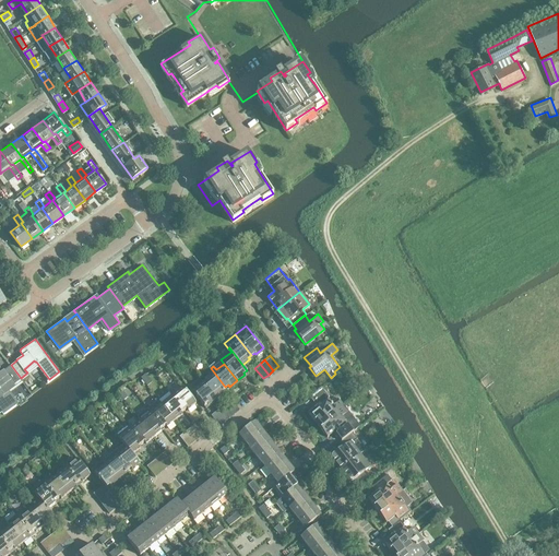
[(0,414),(3,412),(20,400),(11,387),(22,379),(21,378),(11,365),(8,367),(4,369),(4,368),(0,370),(0,414)]
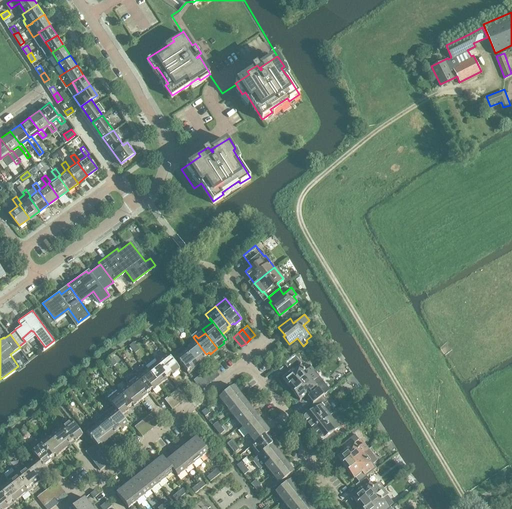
[(204,356),(206,354),(193,337),(190,339),(192,343),(186,348),(198,363),(205,358),(204,356)]
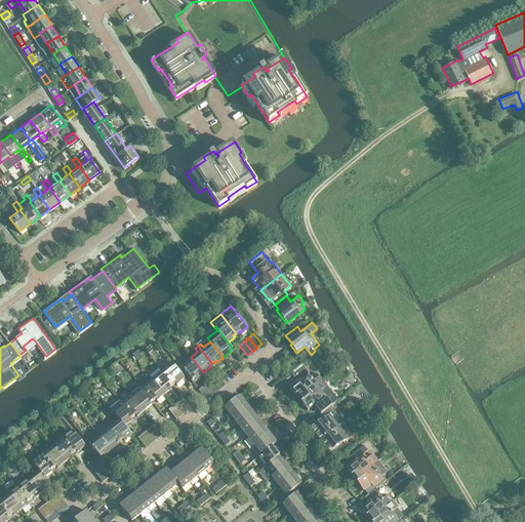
[(196,378),(203,372),(191,357),(184,363),(180,359),(177,362),(192,379),(195,376),(196,378)]
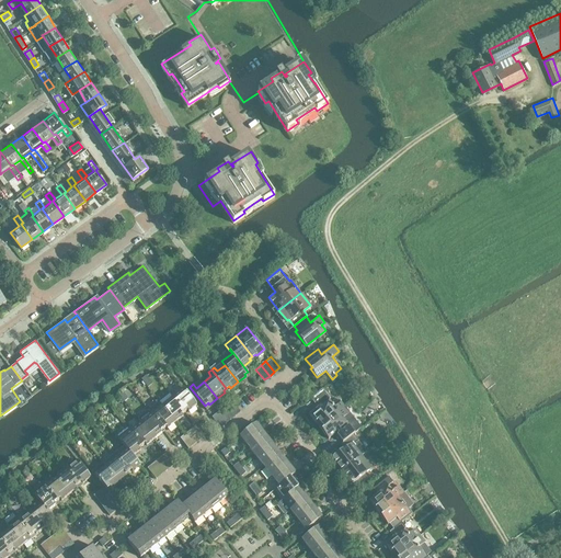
[(169,391),(184,410),(187,408),(189,409),(196,403),(183,386),(175,393),(172,388),(169,391)]
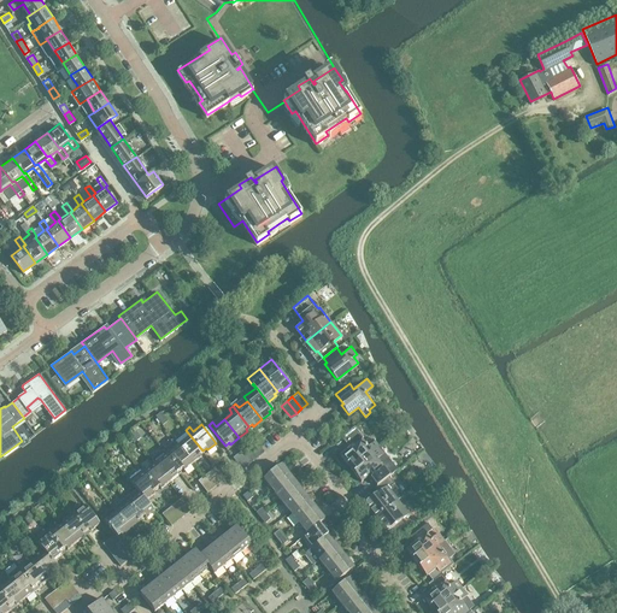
[(350,461),(352,465),(378,444),(372,437),(365,443),(360,437),(363,436),(354,425),(341,436),(350,446),(340,453),(347,463),(350,461)]
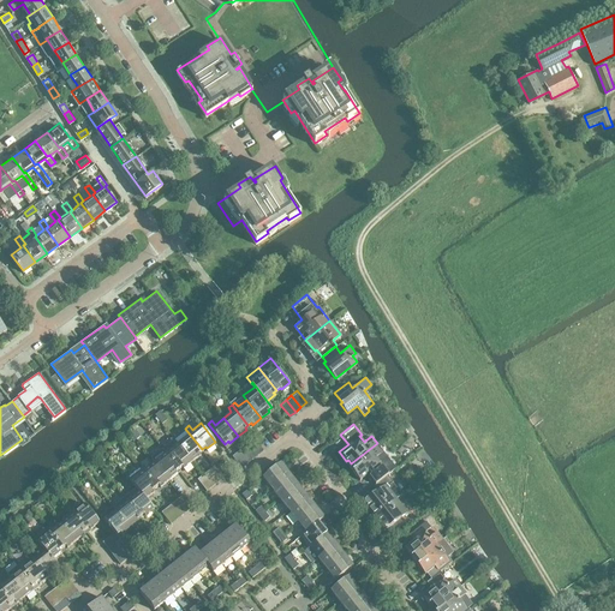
[(174,437),(192,460),(201,454),(199,451),(202,449),(185,429),(174,437)]
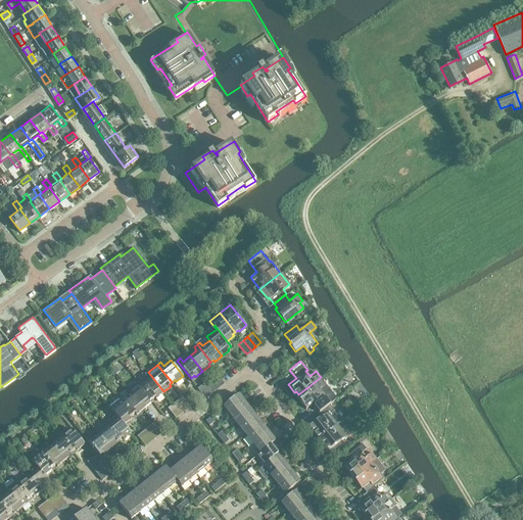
[(156,397),(163,391),(148,372),(138,380),(152,397),(154,395),(156,397)]
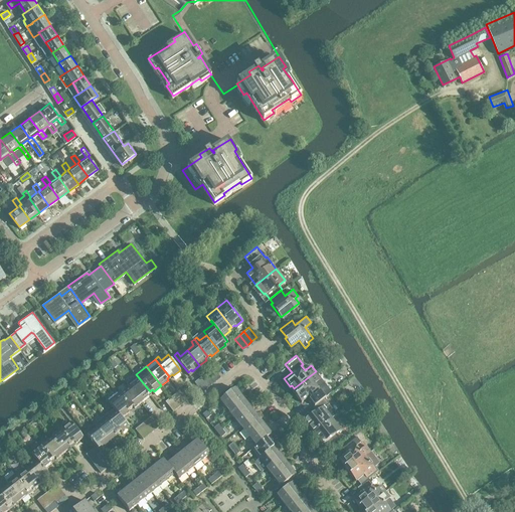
[(212,366),(208,369),(215,379),(220,375),(212,366)]
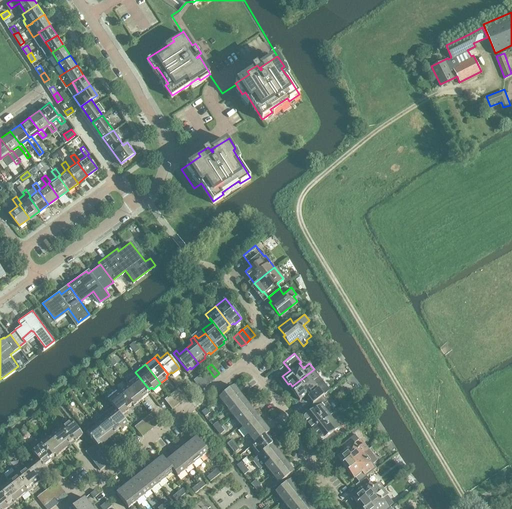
[(210,381),(214,377),(207,367),(202,371),(210,381)]
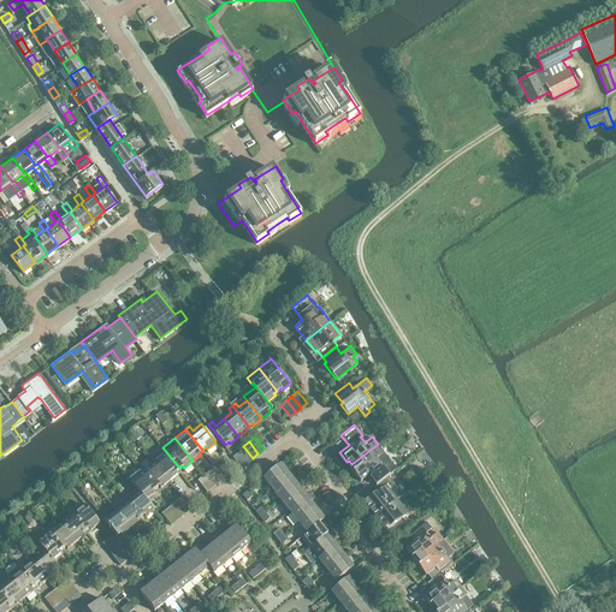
[(374,476),(386,467),(383,461),(380,462),(377,457),(384,450),(378,444),(351,464),(355,468),(353,470),(360,480),(369,471),(374,476)]
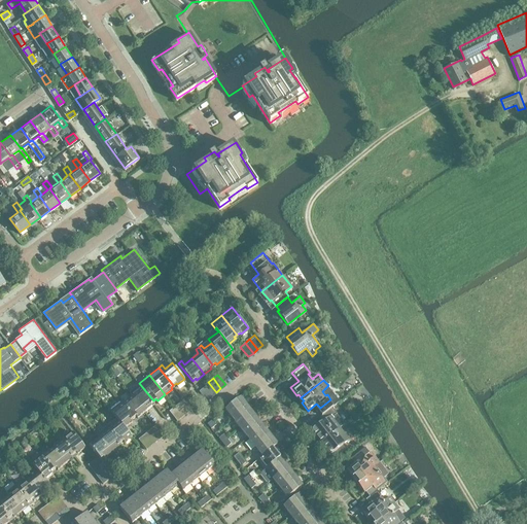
[(212,395),(216,392),(208,382),(204,385),(212,395)]
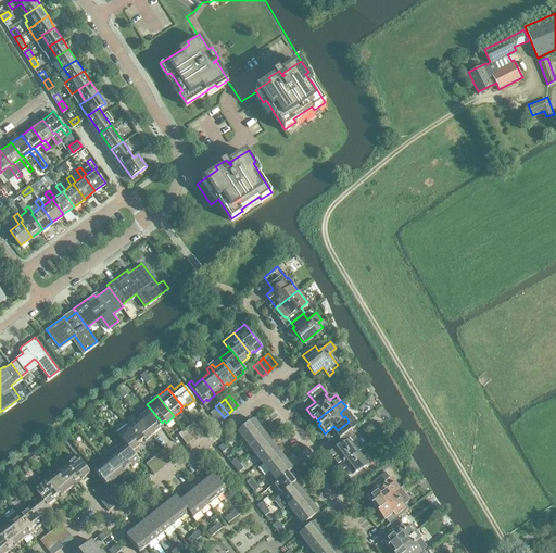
[(139,416),(152,432),(160,427),(159,425),(162,423),(147,404),(143,406),(147,411),(139,416)]
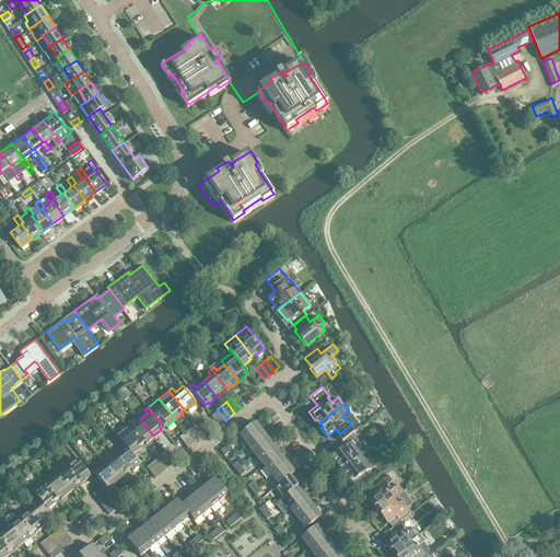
[(220,425),(225,420),(217,409),(211,414),(220,425)]
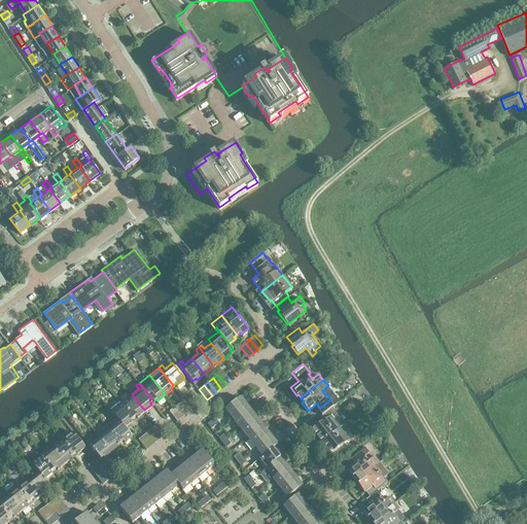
[(137,416),(144,410),(132,394),(125,399),(123,396),(119,398),(133,417),(136,415),(137,416)]
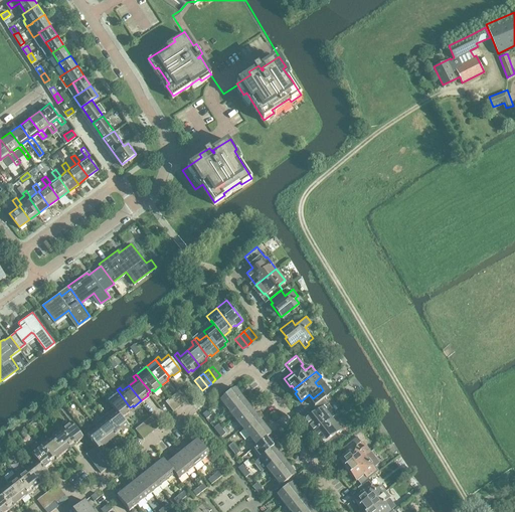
[(227,407),(241,396),(234,386),(219,398),(227,407)]
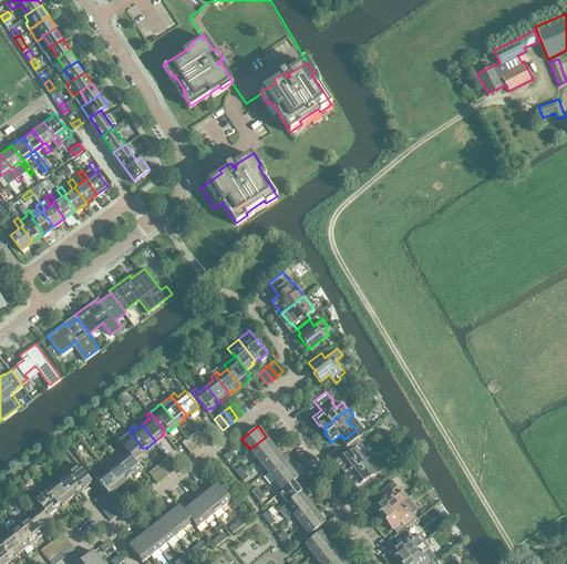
[(192,432),(200,443),(206,439),(197,428),(192,432)]
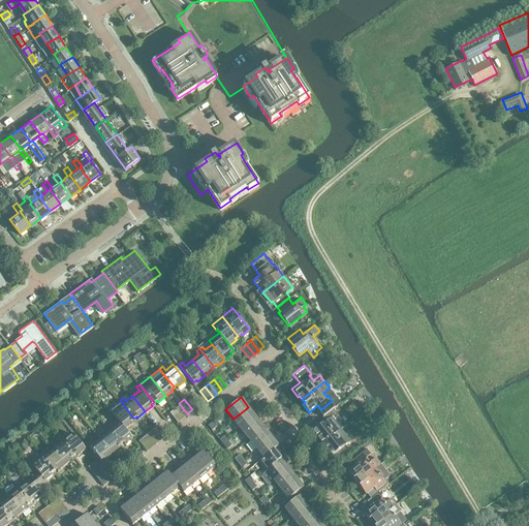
[(119,422),(125,428),(132,422),(131,421),(133,419),(120,400),(110,408),(117,418),(119,422)]
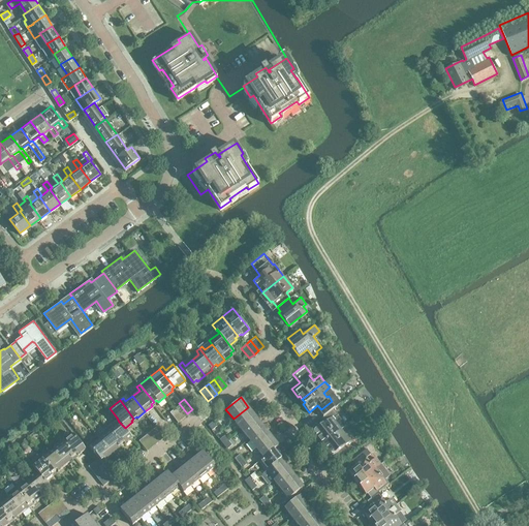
[(316,435),(321,442),(341,428),(333,418),(338,413),(334,407),(336,405),(332,401),(321,409),(324,414),(320,418),(323,422),(312,430),(316,435)]
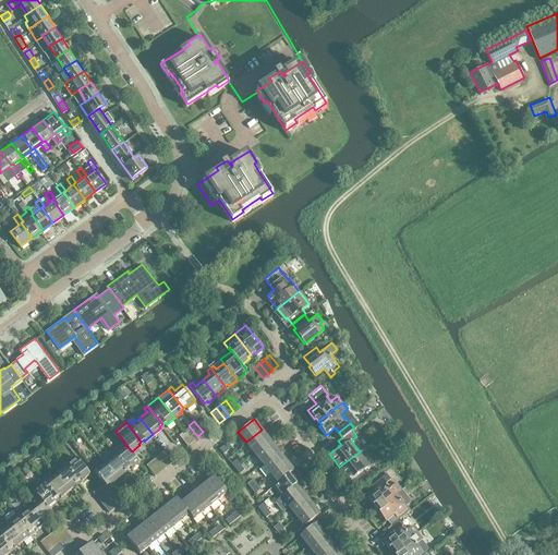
[(192,441),(197,436),(189,425),(184,430),(192,441)]
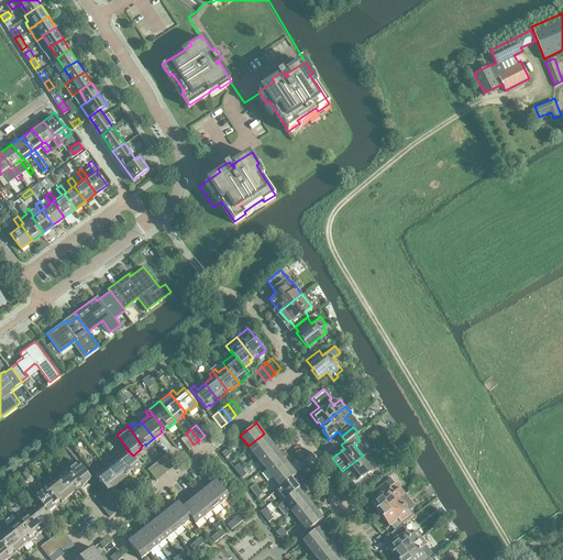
[(189,448),(194,445),(186,434),(180,437),(189,448)]
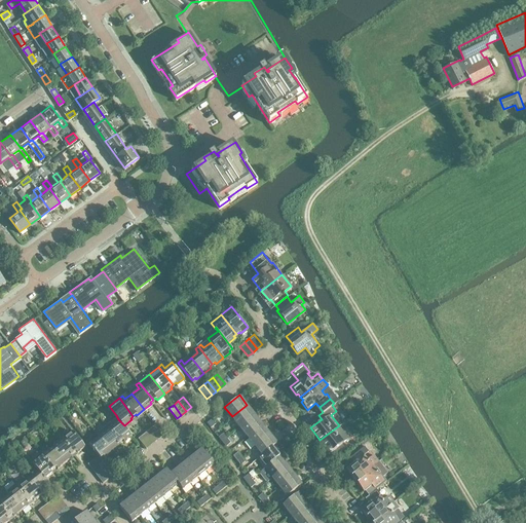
[(247,405),(232,416),(239,425),(255,414),(247,405)]
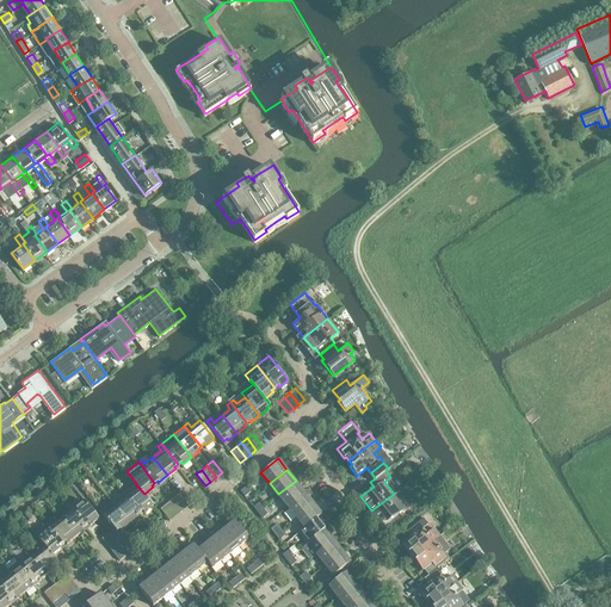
[(296,481),(278,494),(287,505),(304,491),(296,481)]
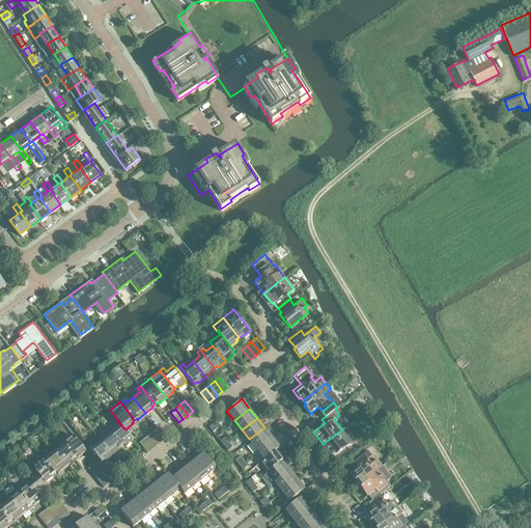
[(133,439),(126,429),(119,423),(117,419),(107,427),(121,445),(123,443),(124,445),(133,439)]
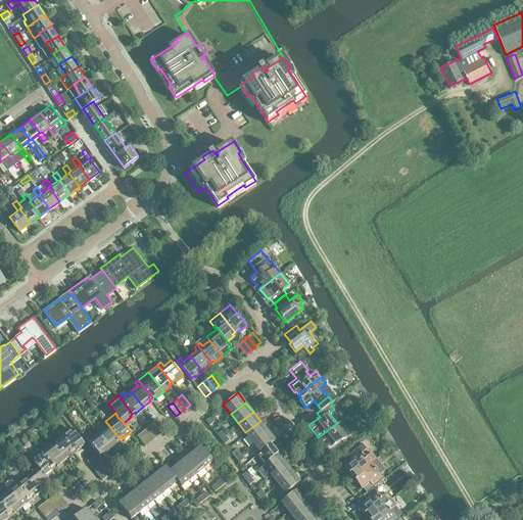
[(210,415),(205,418),(209,423),(214,419),(210,415)]
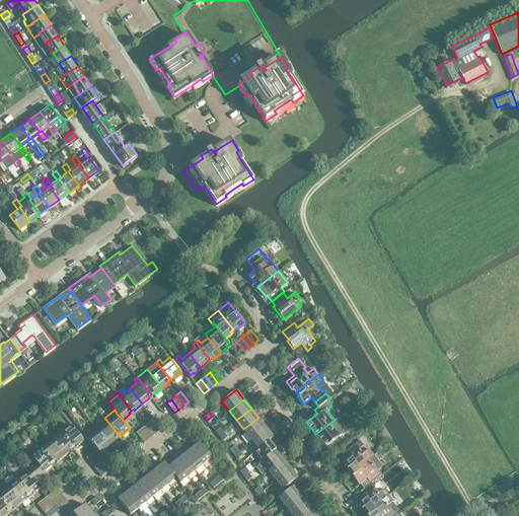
[(149,428),(159,421),(155,416),(145,424),(149,428)]
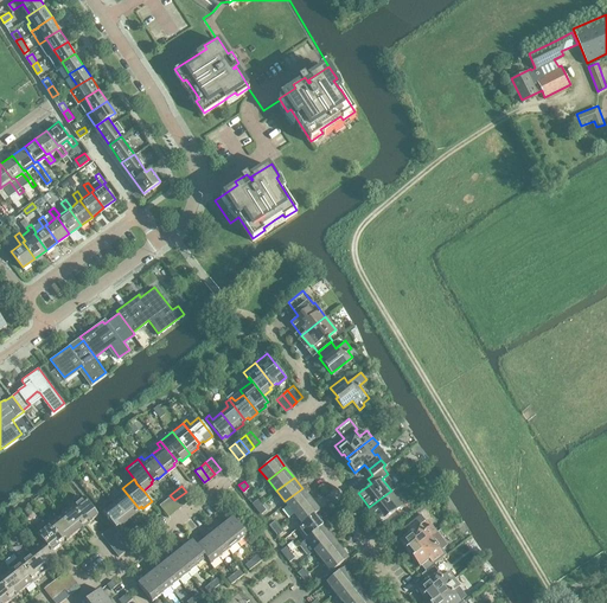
[(110,496),(128,519),(138,513),(135,511),(139,508),(122,488),(110,496)]
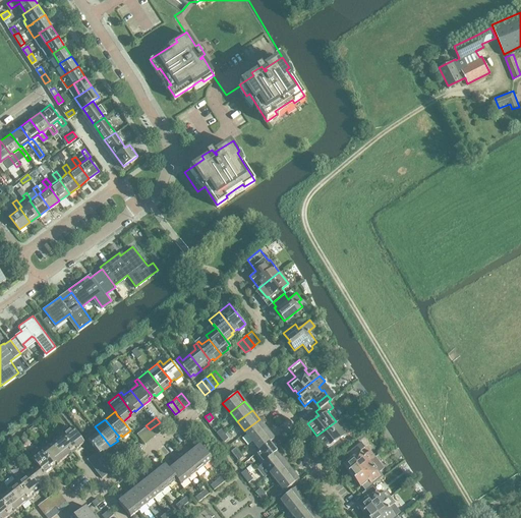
[(267,428),(259,419),(244,430),(251,440),(267,428)]
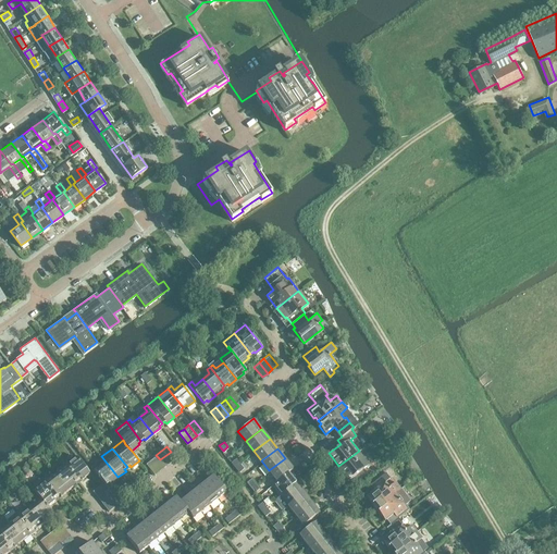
[(359,451),(338,466),(345,475),(346,474),(353,483),(367,472),(362,468),(369,463),(359,451)]
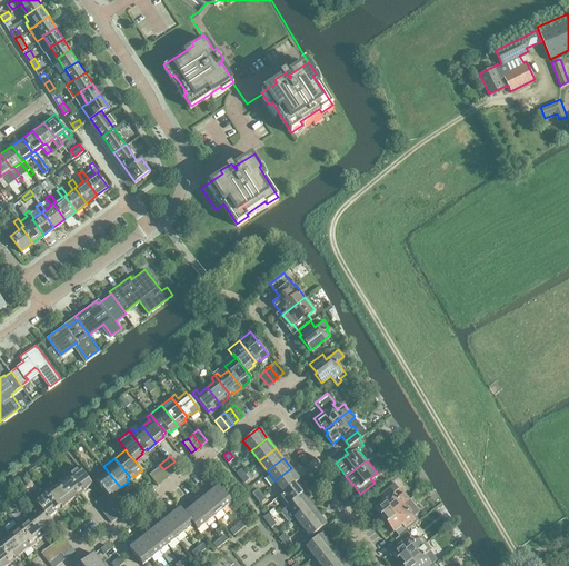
[(163,469),(168,475),(179,466),(175,462),(163,469)]
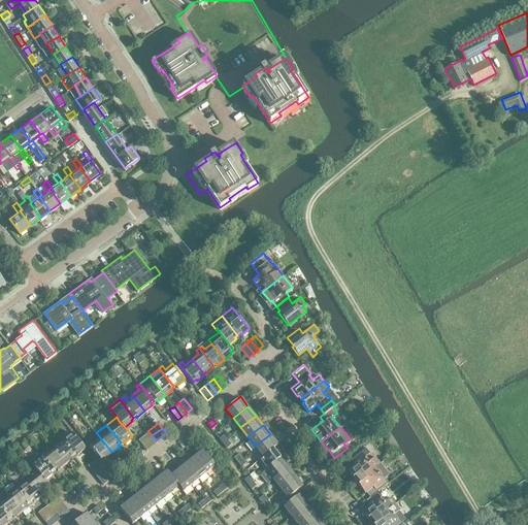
[(63,433),(60,435),(74,455),(85,447),(72,431),(65,436),(63,433)]
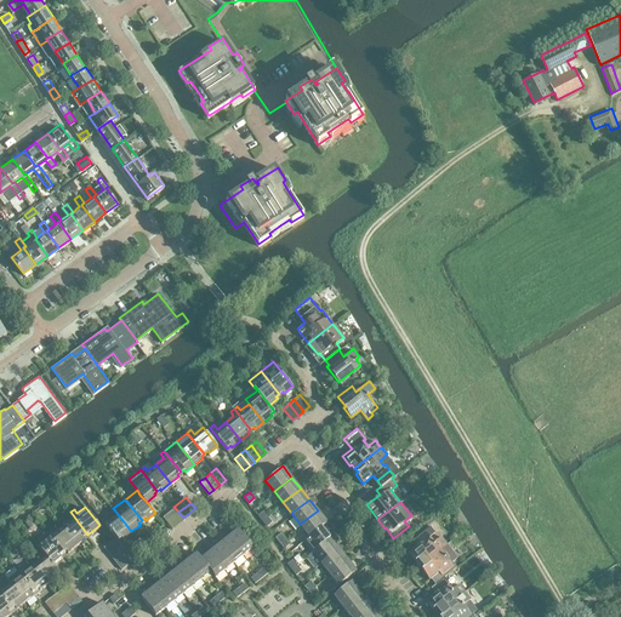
[(183,518),(178,512),(174,507),(169,510),(178,523),(183,518)]
